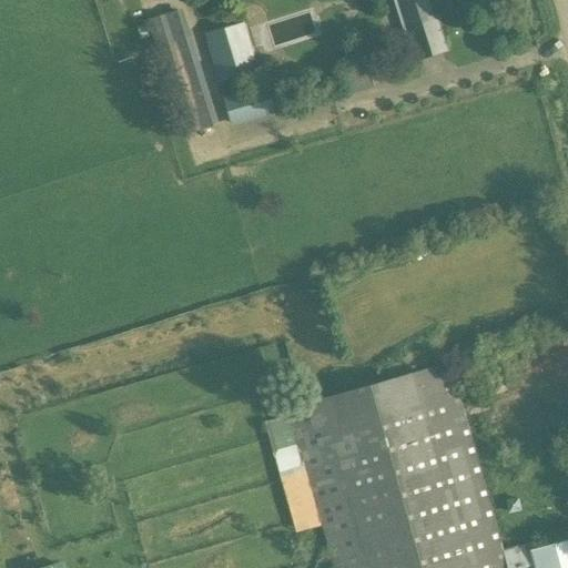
[(425,0),(396,0),(416,63),(449,53),(438,19),(433,21),(425,0)]
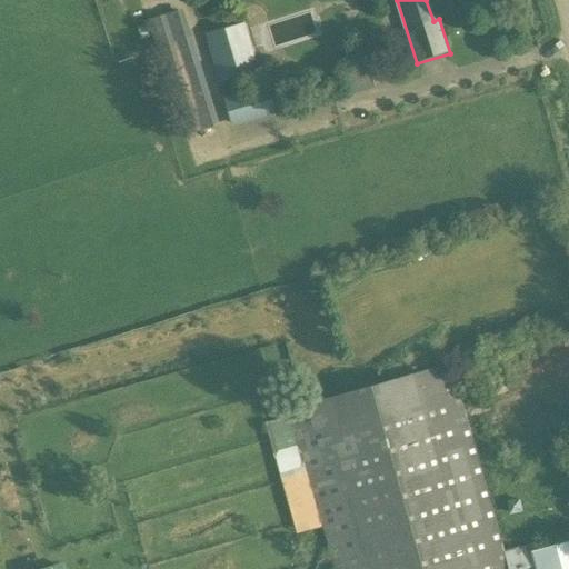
[(181,7),(148,17),(183,137),(217,127),(181,7)]
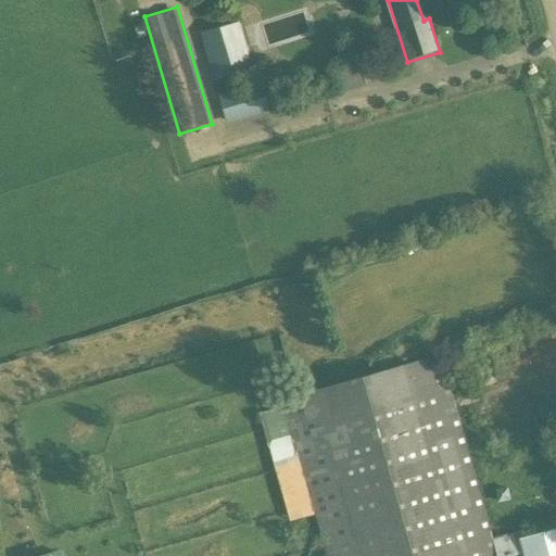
[(239,23),(202,34),(215,76),(252,65),(239,23)]
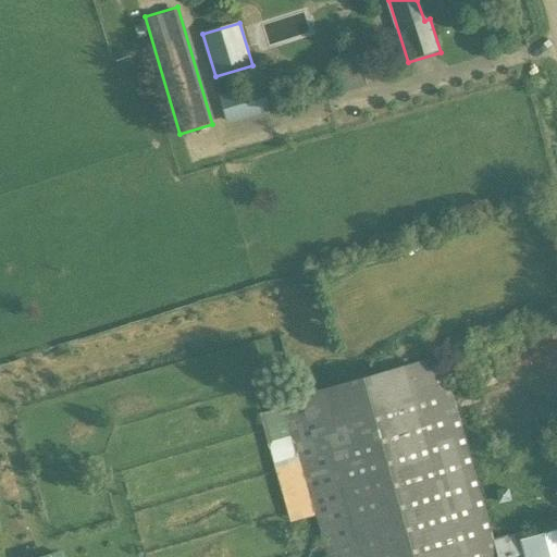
[(220,95),(227,121),(270,109),(262,83),(220,95)]
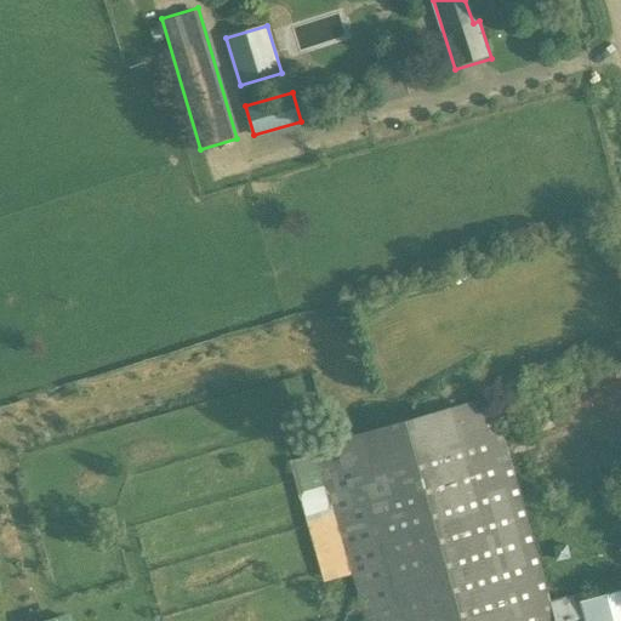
[(620,620),(620,592),(588,602),(585,592),(550,602),(490,396),(314,445),(317,455),(290,462),(334,620),(620,620)]
